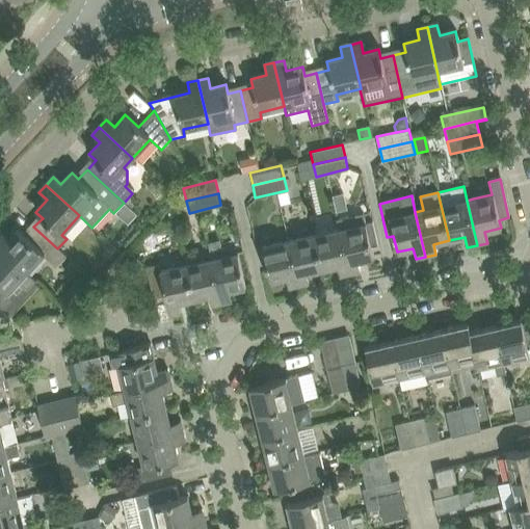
[(363,215),(336,220),(338,230),(340,230),(350,274),(361,272),(359,262),(373,258),(371,246),(377,244),(372,222),(365,225),(363,215)]
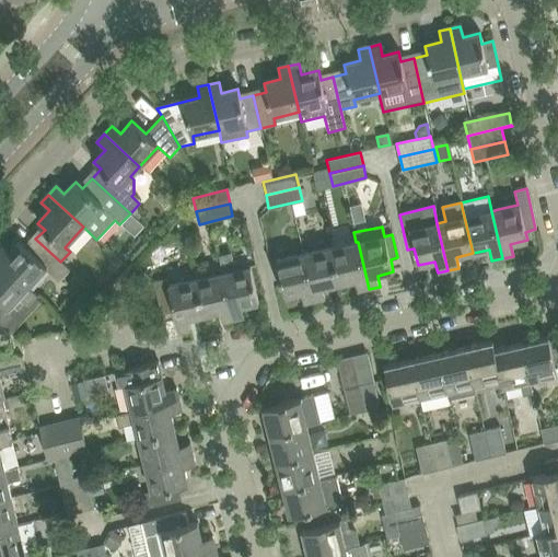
[(0,263),(27,288),(44,269),(59,283),(70,271),(60,262),(35,239),(26,248),(20,242),(8,255),(0,248),(0,263)]
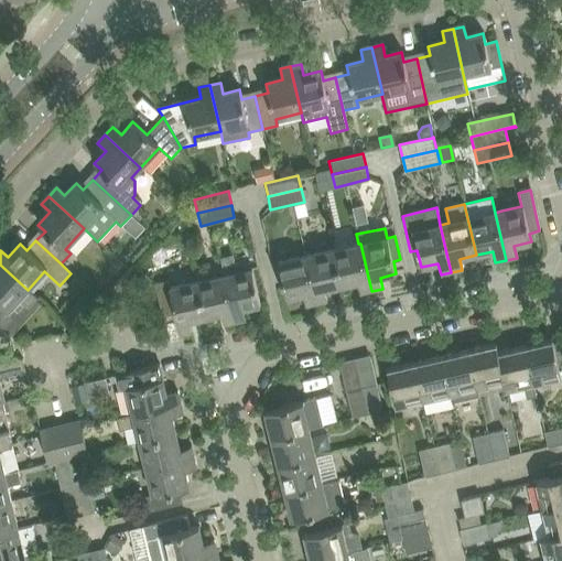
[(358,244),(333,250),(342,287),(358,282),(360,293),(371,291),(360,244),(358,244)]
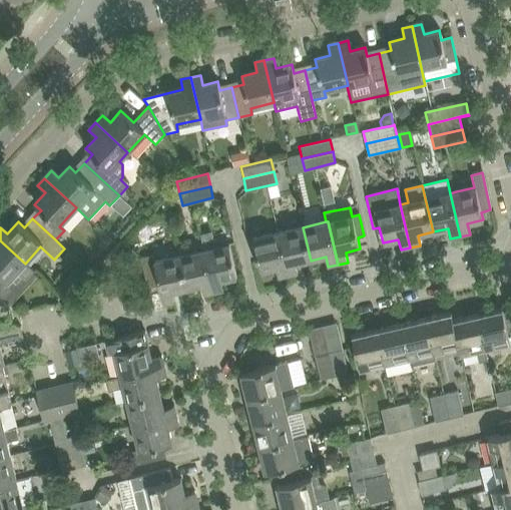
[(303,227),(278,232),(288,277),(298,274),(296,264),(311,261),(303,227)]
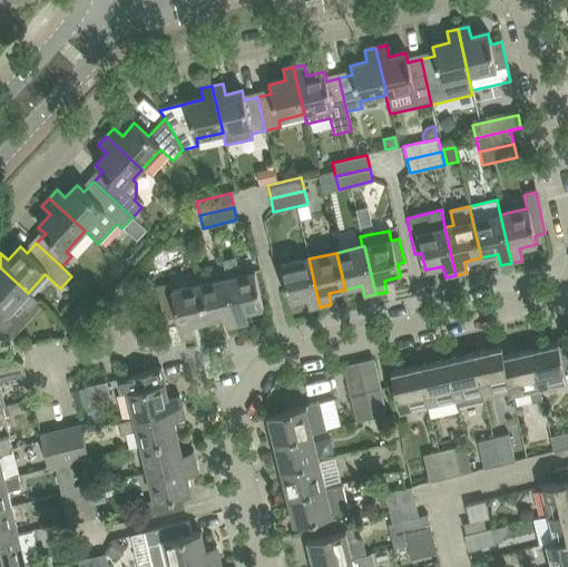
[(222,260),(226,279),(237,326),(248,324),(245,312),(262,308),(254,272),(238,275),(234,257),(222,260)]
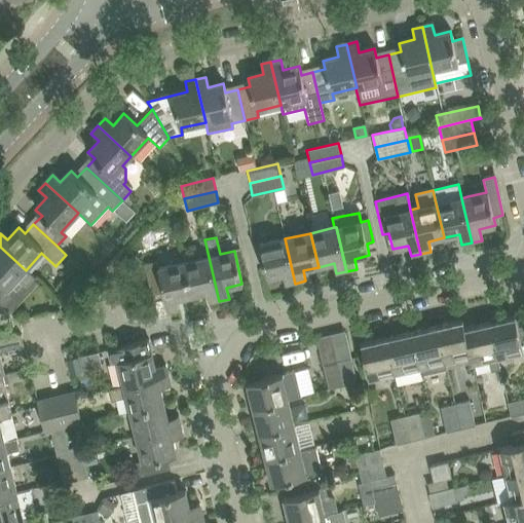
[(295,284),(285,238),(259,245),(266,278),(283,274),(285,286),(295,284)]
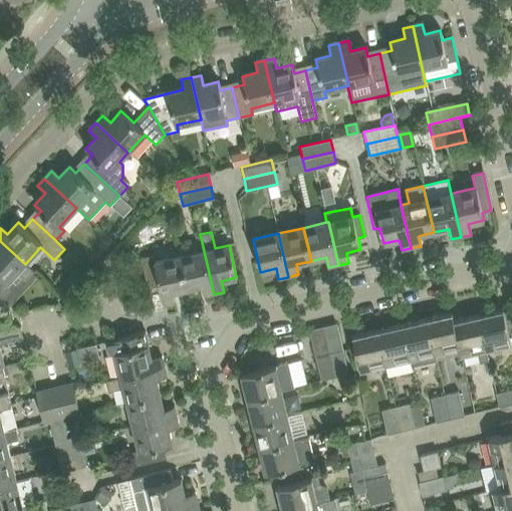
[(25,264),(0,241),(0,292),(4,296),(13,287),(8,282),(17,272),(26,280),(33,272),(25,264)]
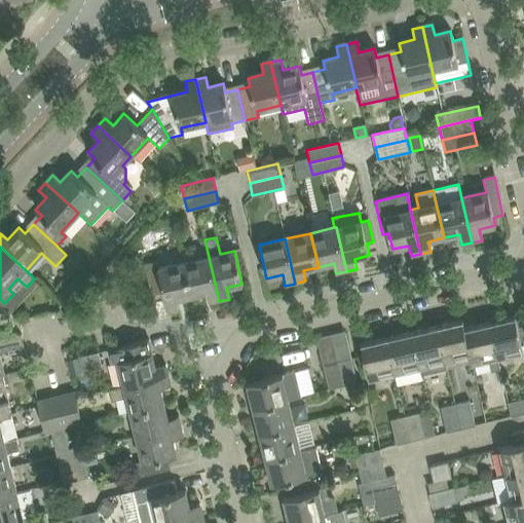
[(209,257),(183,262),(190,296),(206,293),(209,303),(219,301),(209,257)]
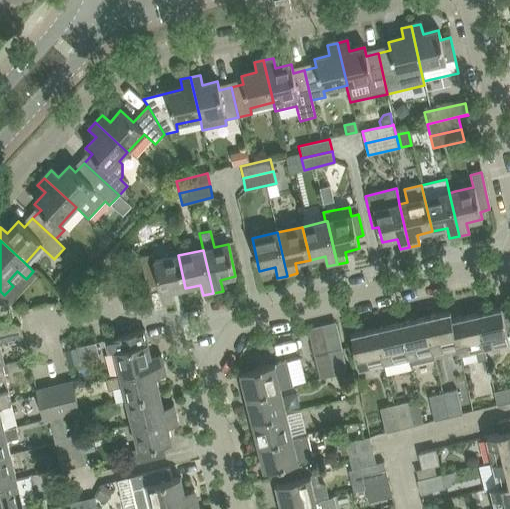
[(185,288),(178,255),(155,260),(154,255),(140,258),(147,289),(159,286),(163,305),(173,303),(170,292),(185,288)]
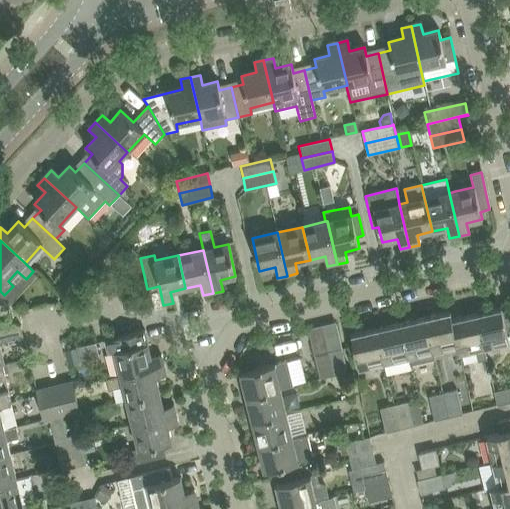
[(64,279),(55,290),(66,300),(75,289),(64,279)]
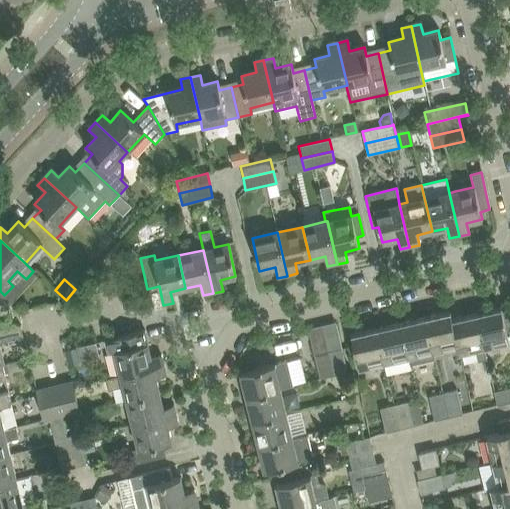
[(88,285),(90,295),(109,291),(106,281),(88,285)]
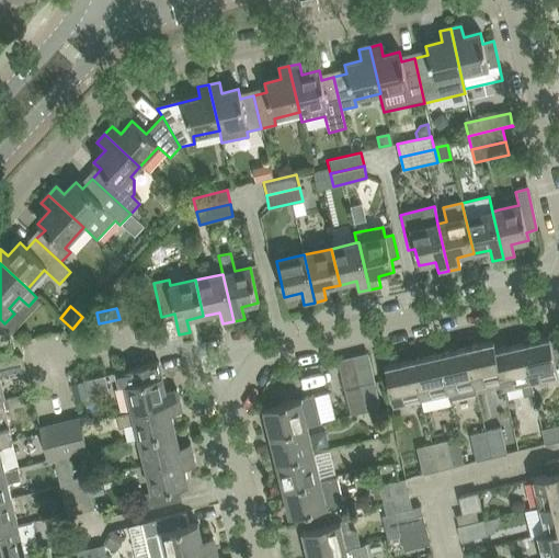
[(548,340),(522,346),(529,384),(558,377),(558,384),(558,351),(551,354),(548,340)]
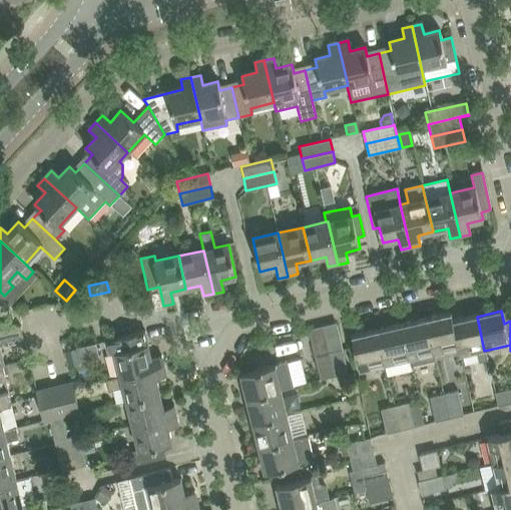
[(450,314),(425,320),(432,354),(457,348),(450,314)]
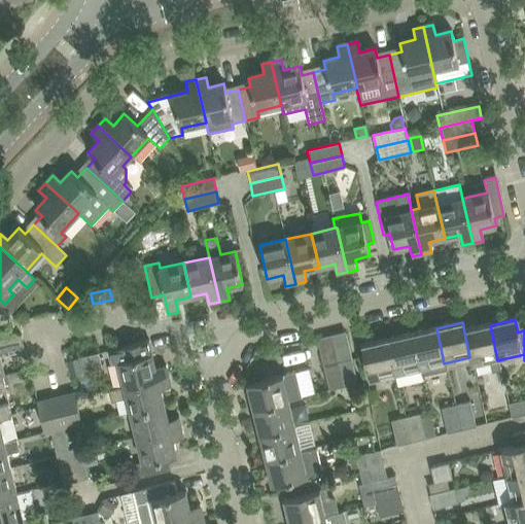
[(462,322),(469,357),(470,357),(471,365),(489,361),(492,374),(500,372),(497,360),(490,325),(464,330),(462,322)]
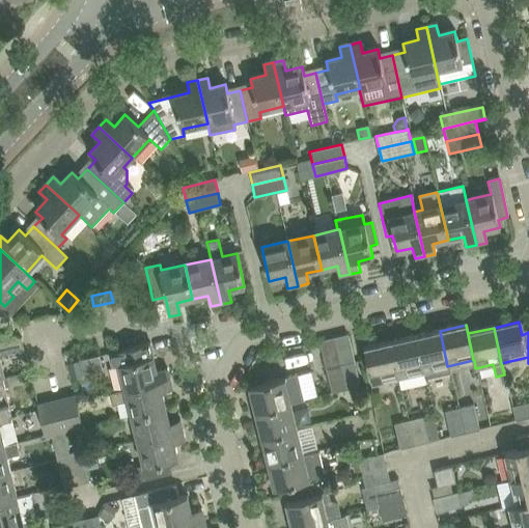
[(440,331),(414,336),(422,371),(423,380),(449,373),(447,366),(440,331)]
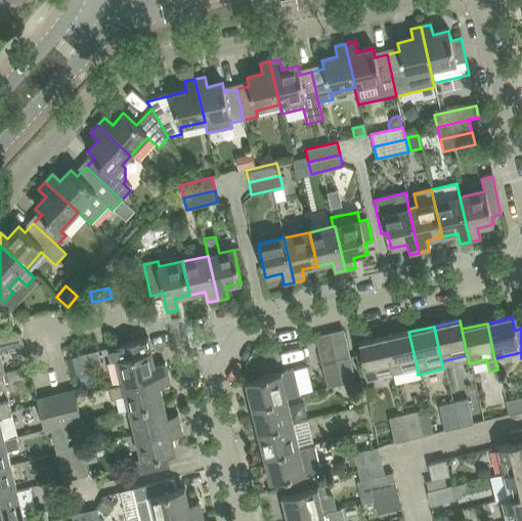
[(11,332),(0,335),(0,351),(23,345),(19,334),(11,332)]
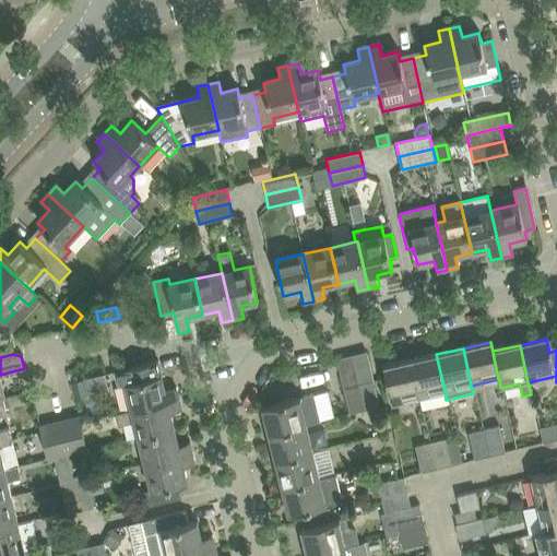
[(436,354),(409,361),(417,398),(445,391),(436,354)]
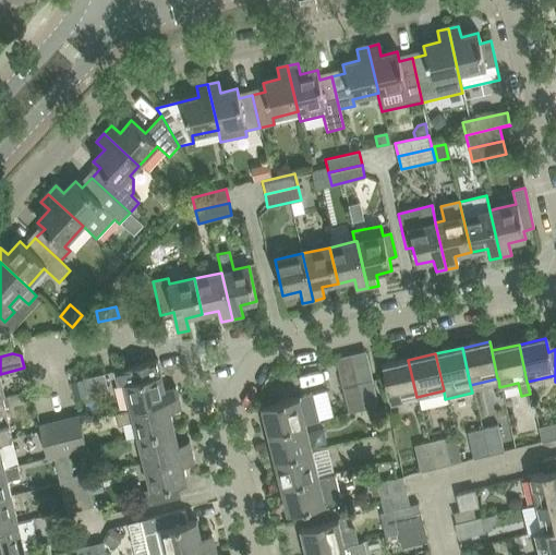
[(417,397),(408,360),(381,366),(389,403),(417,397)]
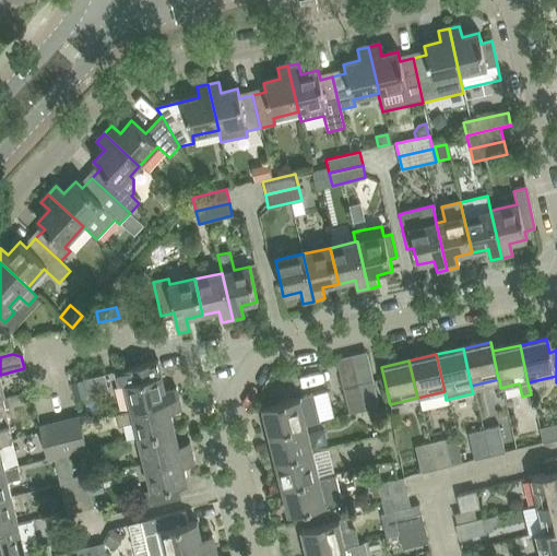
[(125,386),(131,411),(177,400),(175,389),(164,392),(157,363),(115,373),(118,387),(125,386)]
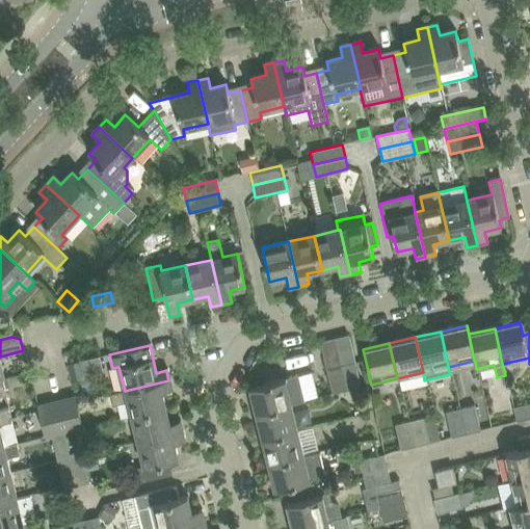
[(79,363),(68,366),(71,378),(71,380),(83,378),(79,363)]
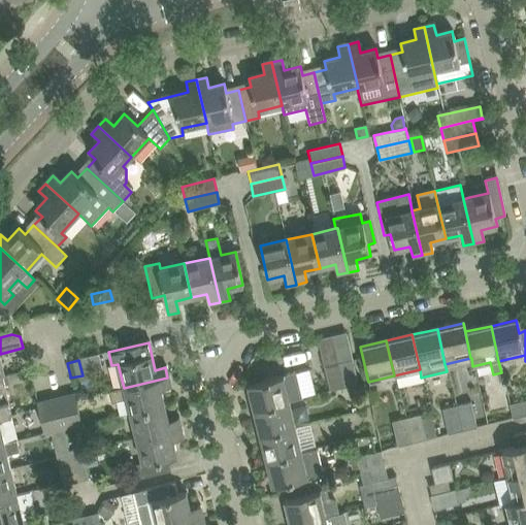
[(351,361),(336,364),(342,389),(356,386),(351,361)]
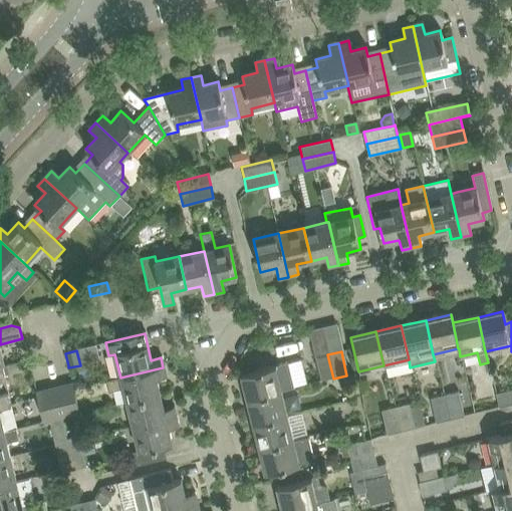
[(333,378),(327,354),(314,358),(320,381),(333,378)]
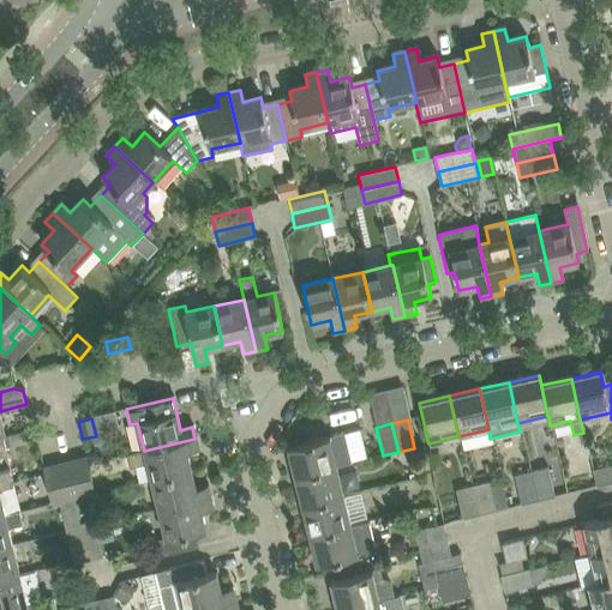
[(287,448),(294,478),(337,467),(349,464),(342,434),(287,448)]
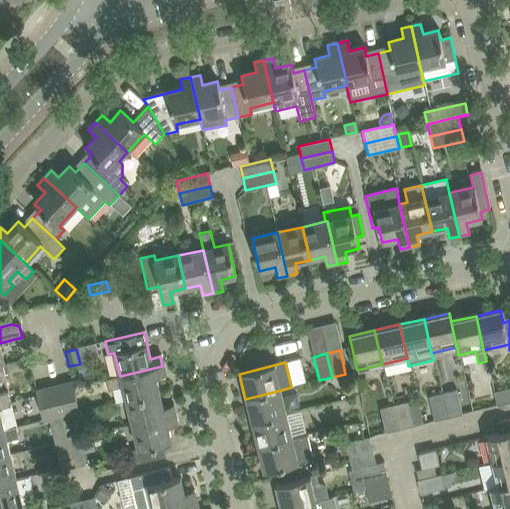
[(0,406),(3,405),(3,406),(10,404),(1,366),(0,366),(0,406)]
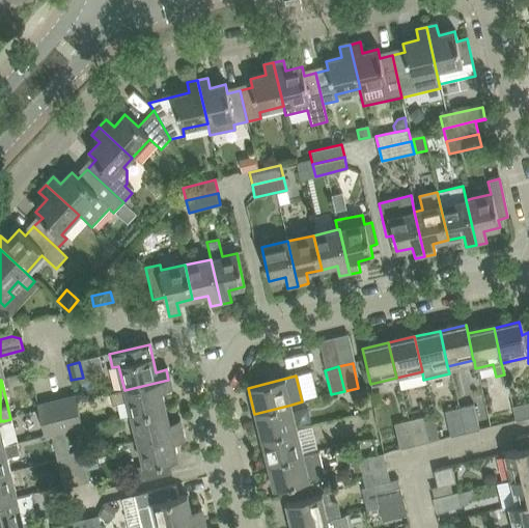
[(128,403),(131,415),(165,408),(161,392),(171,389),(168,380),(124,390),(108,394),(111,407),(128,403)]
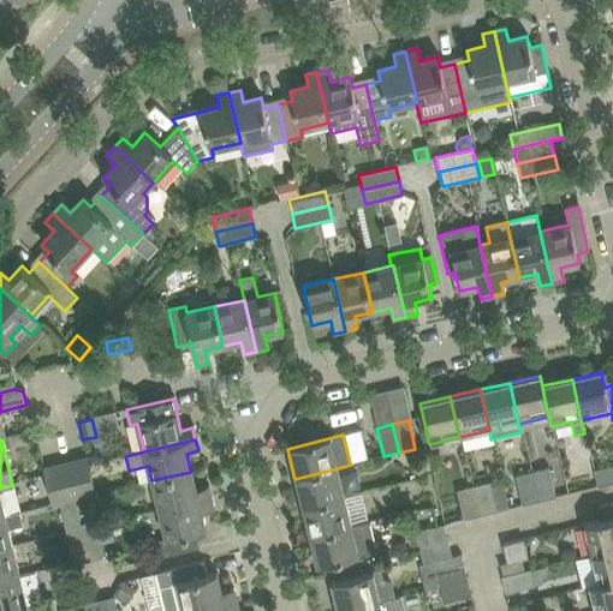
[(87,460),(71,463),(81,499),(95,496),(87,460)]
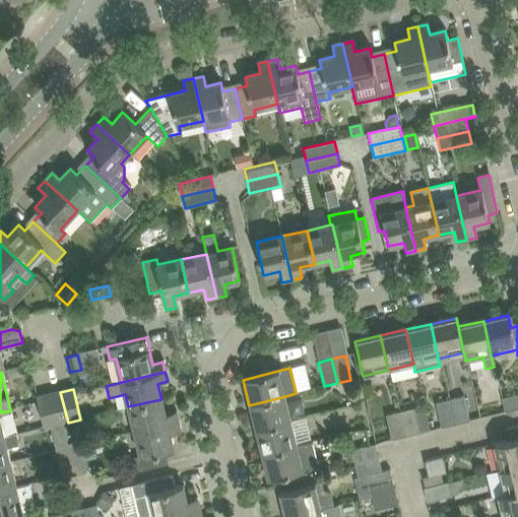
[(60,392),(48,395),(56,426),(62,425),(68,423),(60,392)]
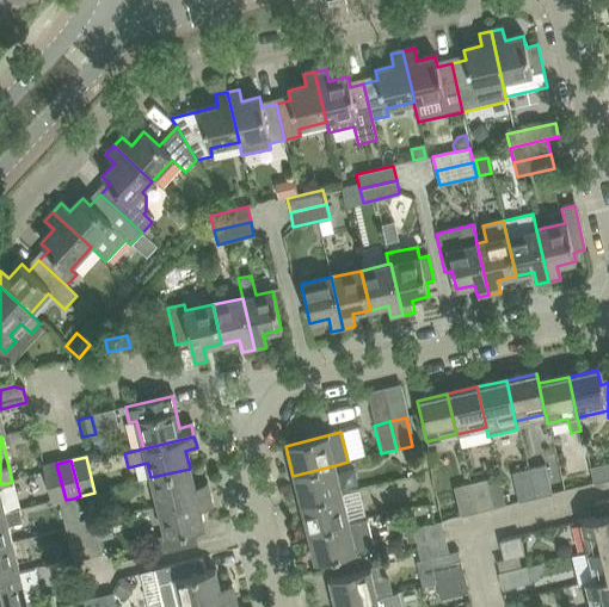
[(66,500),(56,464),(42,468),(51,503),(60,501),(66,500)]
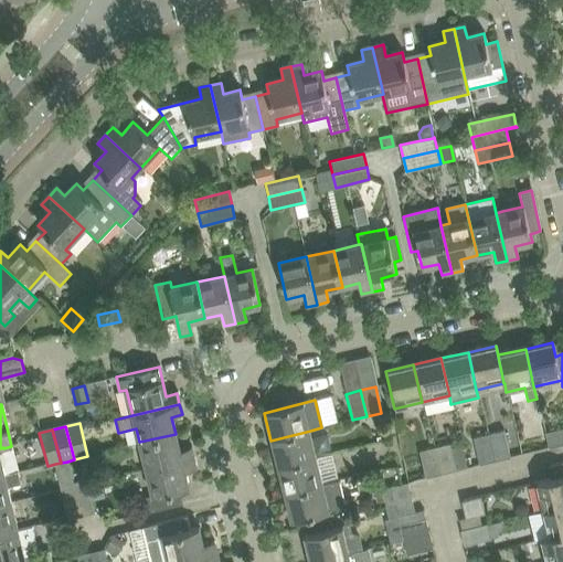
[(562,430),(545,434),(549,449),(562,445),(562,430)]
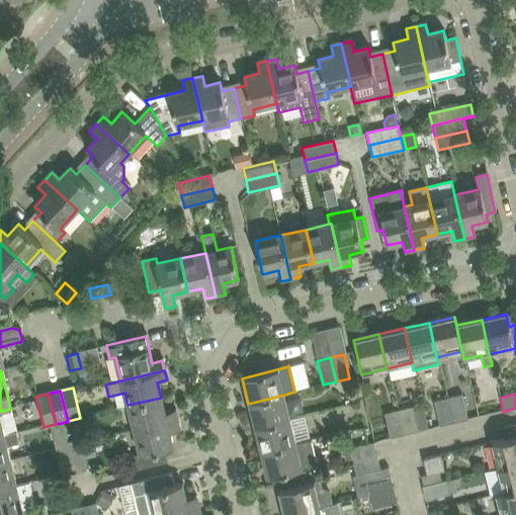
[(248,404),(254,428),(290,419),(284,395),(248,404)]
